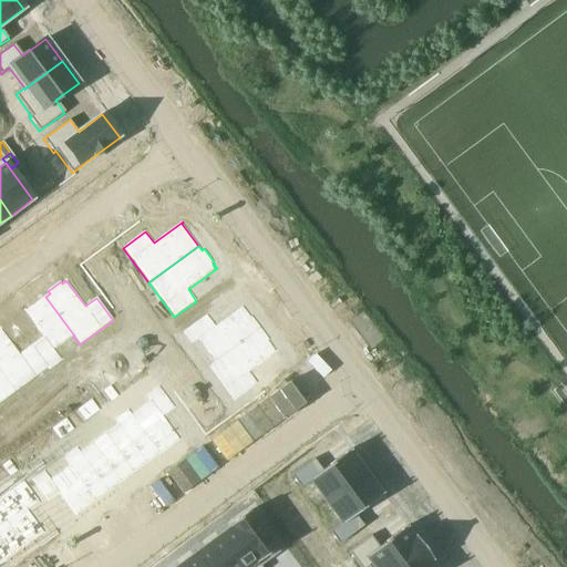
[(24,310),(23,311),(43,338),(31,346),(48,369),(49,371),(62,361),(54,350),(73,337),(74,336),(45,297),(26,311),(24,310)]
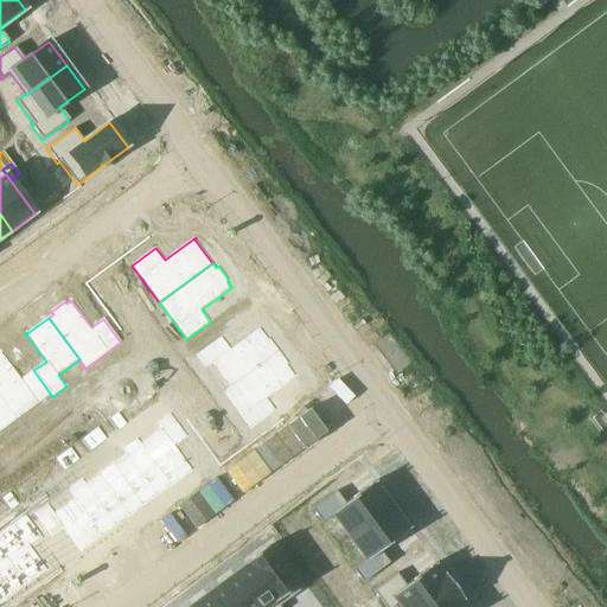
[(221,337),(196,357),(205,370),(212,365),(229,388),(230,389),(280,351),(269,338),(268,339),(261,328),(262,327),(261,326),(230,350),(221,337)]
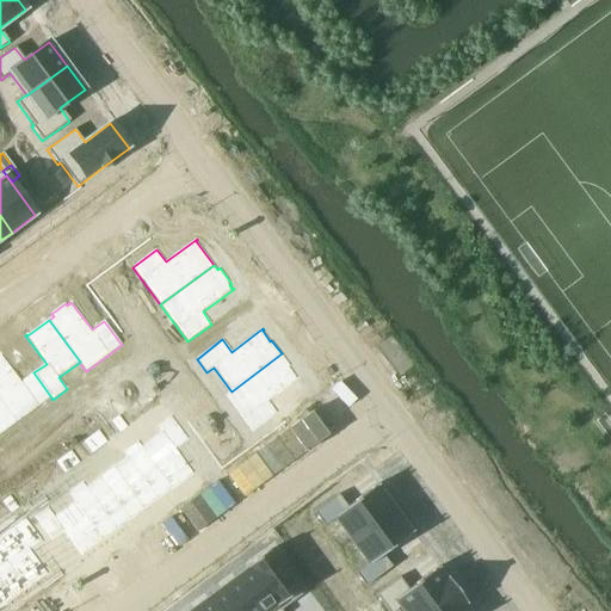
[(0,401),(17,424),(51,397),(34,372),(22,382),(0,353),(0,355),(0,356),(0,355),(0,401)]
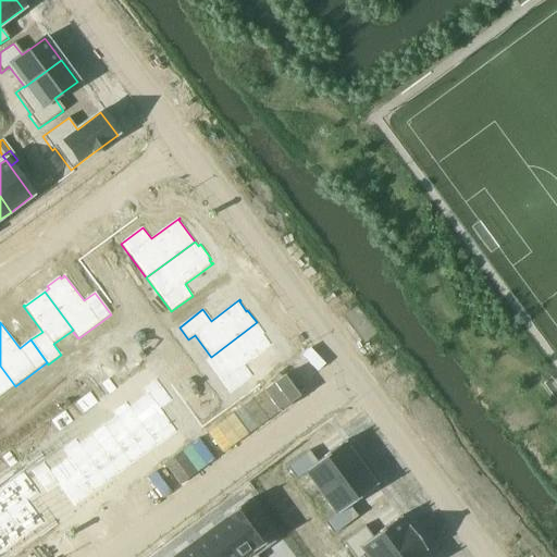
[(210,356),(203,360),(230,395),(254,378),(245,367),(273,346),(272,345),(271,345),(264,336),(267,335),(257,322),(211,357),(210,356)]
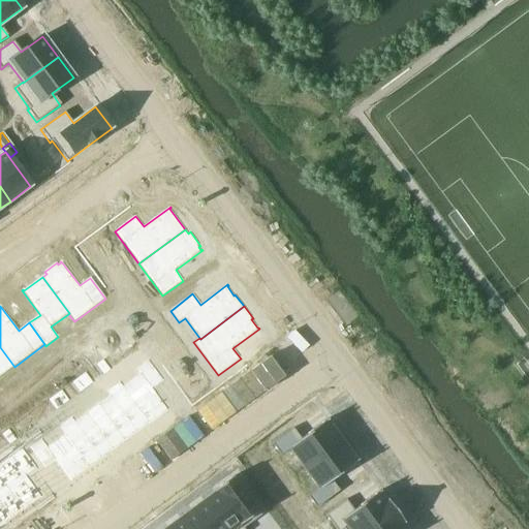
[(0,376),(14,367),(0,347),(0,376)]
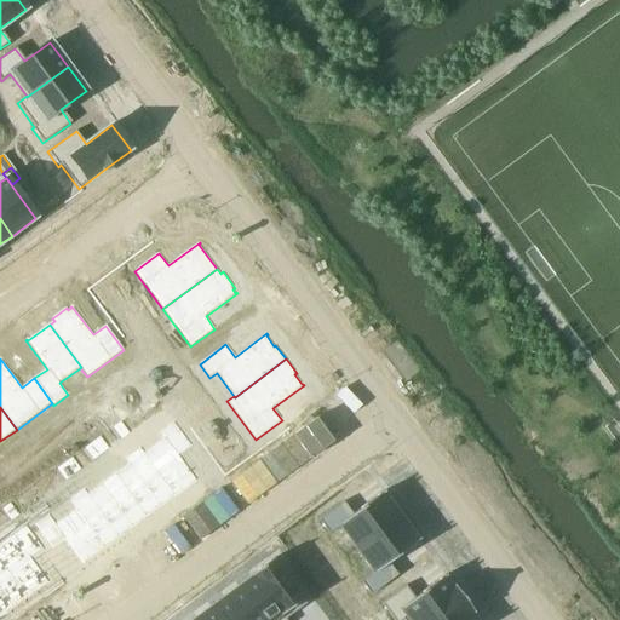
[(120,423),(113,429),(121,441),(128,435),(120,423)]
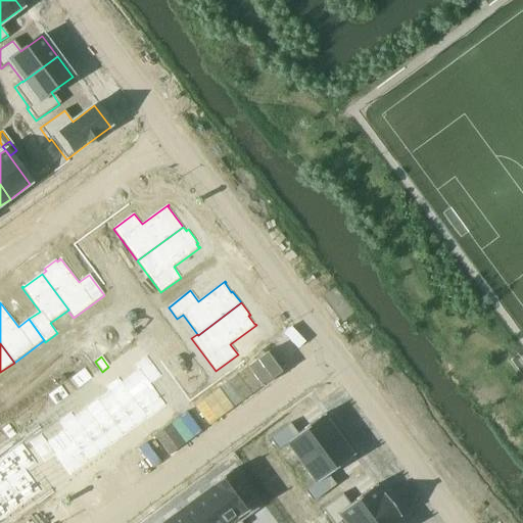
[(121,381),(121,382),(148,420),(167,407),(151,385),(161,377),(146,357),(135,365),(138,369),(121,381)]
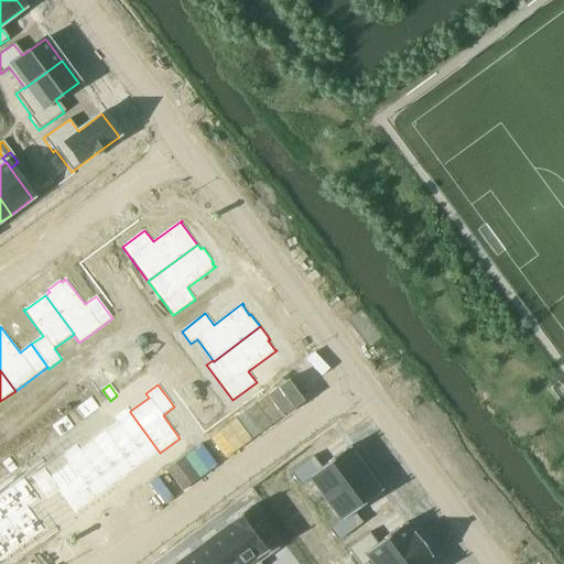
[(90,399),(84,403),(91,414),(98,409),(90,399)]
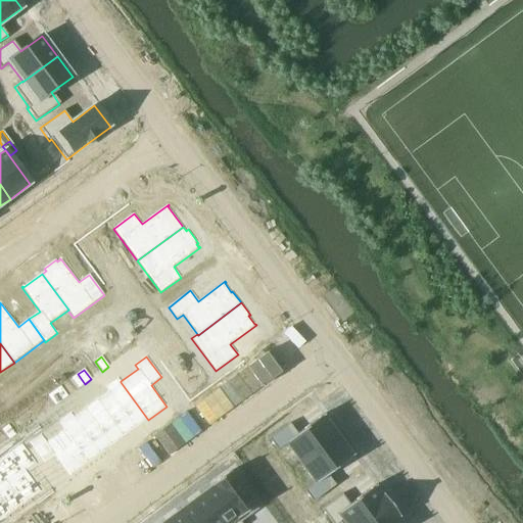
[(78,374),(72,379),(79,389),(85,384),(78,374)]
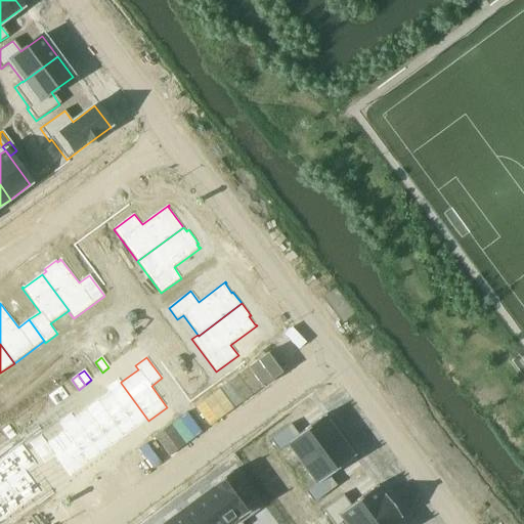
[(118,379),(104,388),(107,392),(108,392),(136,429),(146,421),(147,422),(148,421),(121,383),(121,382),(118,379)]
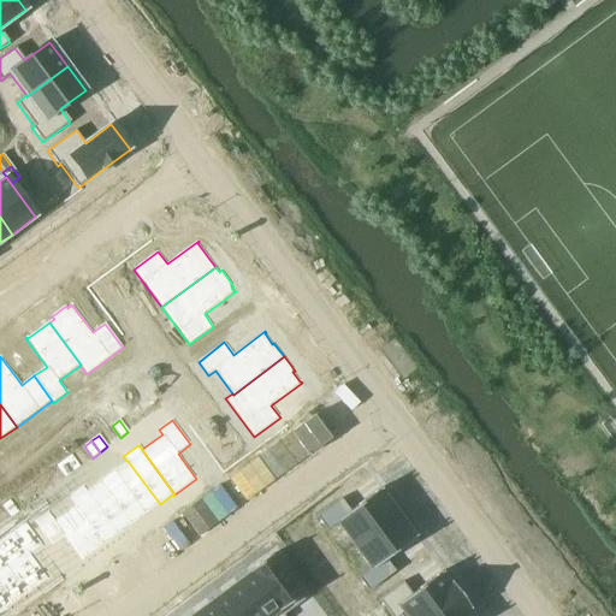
[(71,456),(64,461),(72,473),(80,467),(71,456)]
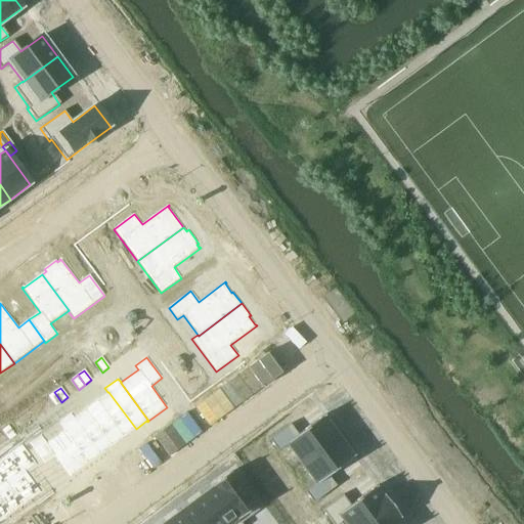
[(54,392),(48,397),(55,407),(61,402),(54,392)]
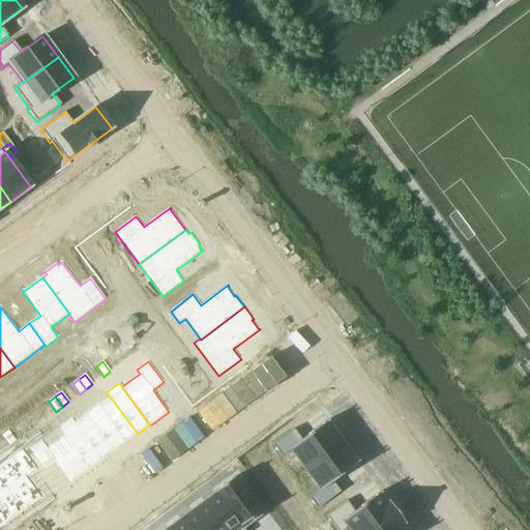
[(109,396),(97,405),(125,442),(138,434),(110,396),(109,396)]
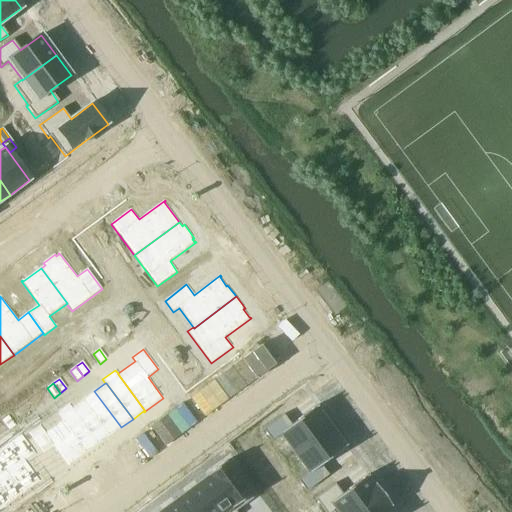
[(94,391),(83,400),(110,436),(121,427),(94,391)]
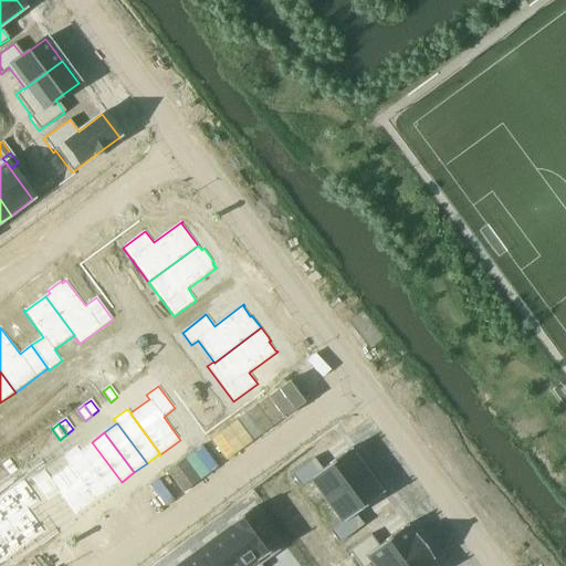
[(45,433),(37,440),(43,449),(52,442),(45,433)]
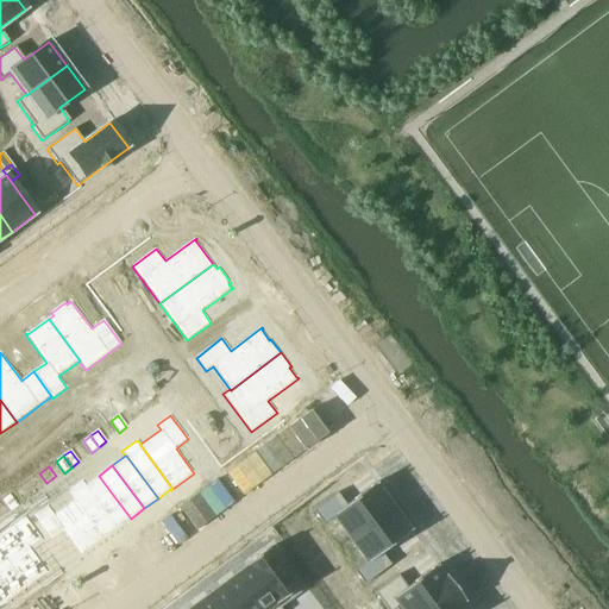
[(86,485),(85,485),(117,528),(131,519),(99,476),(86,485)]
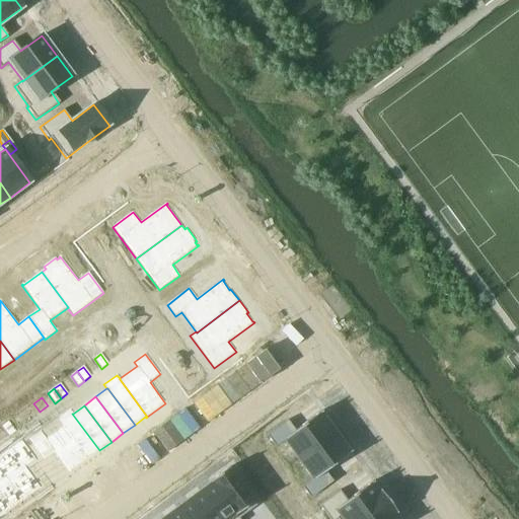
[(70,410),(57,419),(63,427),(87,459),(99,450),(72,414),(73,414),(70,410)]
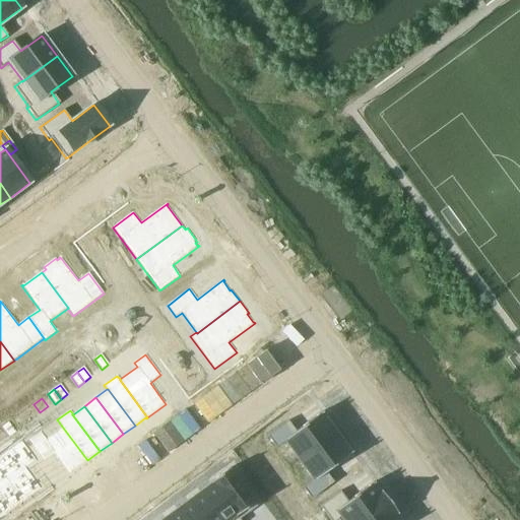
[(287,421),(267,437),(275,448),(283,442),(298,461),(335,434),(321,414),(322,413),(322,412),(296,432),(287,421)]
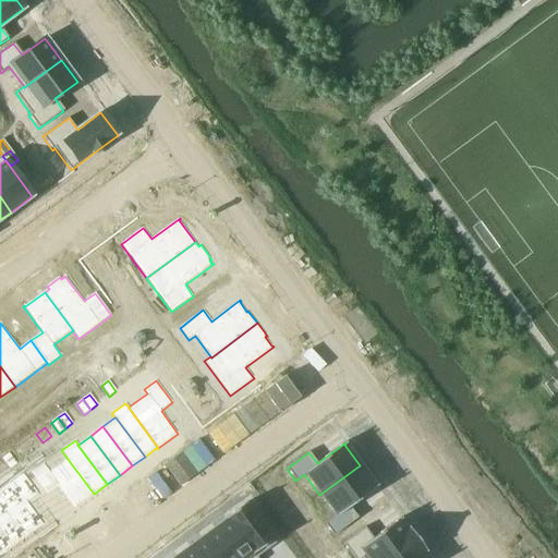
[(9,453),(1,459),(10,470),(16,464),(9,453)]
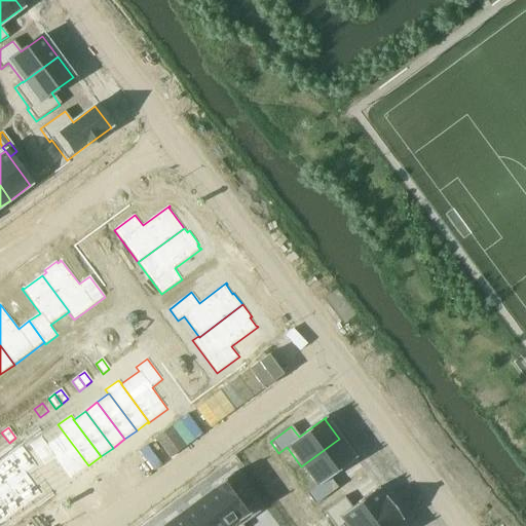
[(41,438),(29,446),(44,466),(54,458),(71,480),(72,479),(71,479),(88,465),(64,433),(46,445),(41,438)]
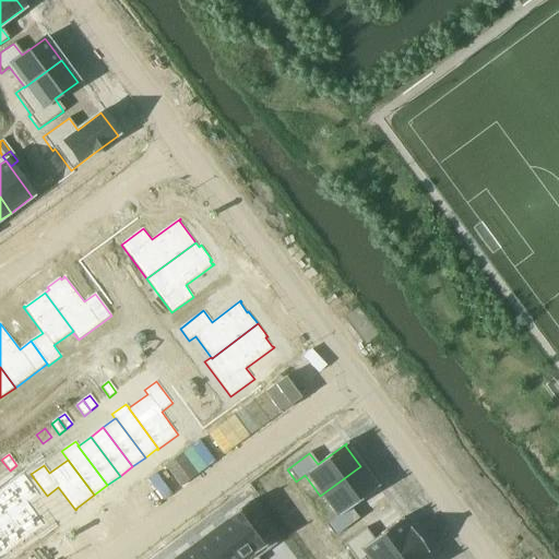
[(360,466),(320,496),(335,518),(328,523),(336,536),(358,520),(349,508),(378,487),(378,486),(376,487),(373,484),(377,482),(367,468),(364,471),(360,466)]
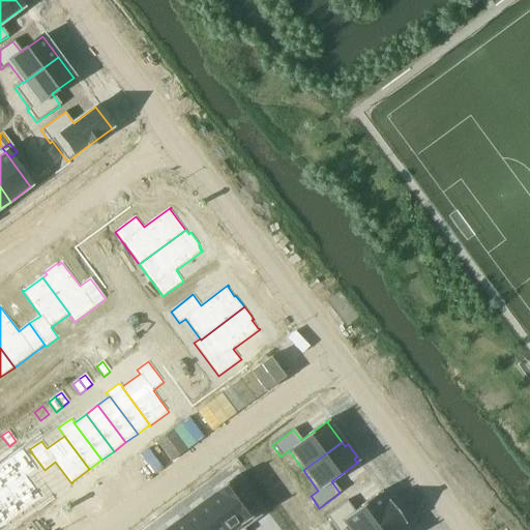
[(22,449),(0,465),(0,481),(23,512),(40,500),(41,500),(42,500),(27,478),(37,470),(22,449)]
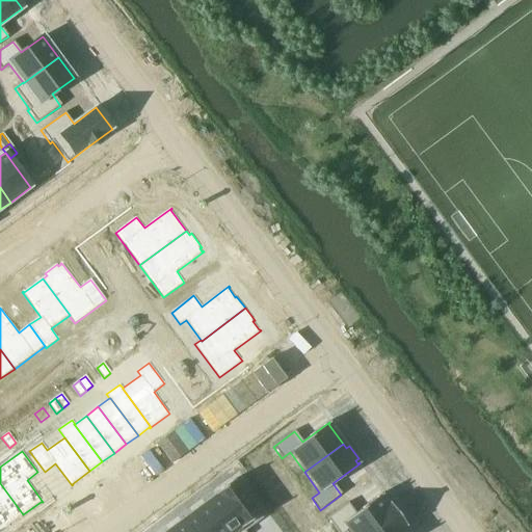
[(234,480),(214,495),(215,496),(216,495),(243,531),(244,531),(263,519),(234,480)]
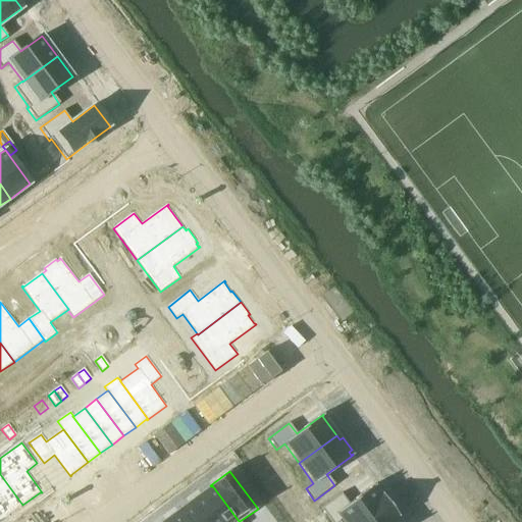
[(0,499),(11,514),(22,505),(0,474),(0,499)]
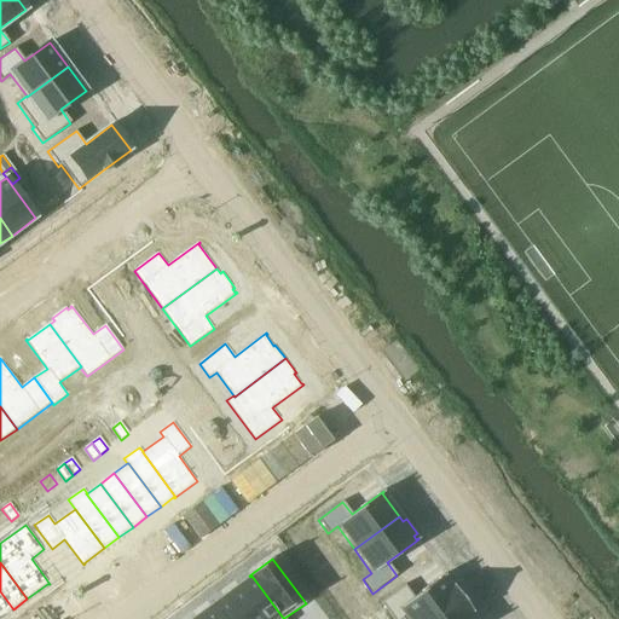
[(404,585),(380,603),(391,618),(435,618),(463,599),(452,585),(451,586),(444,577),(445,576),(445,574),(414,597),(404,585)]
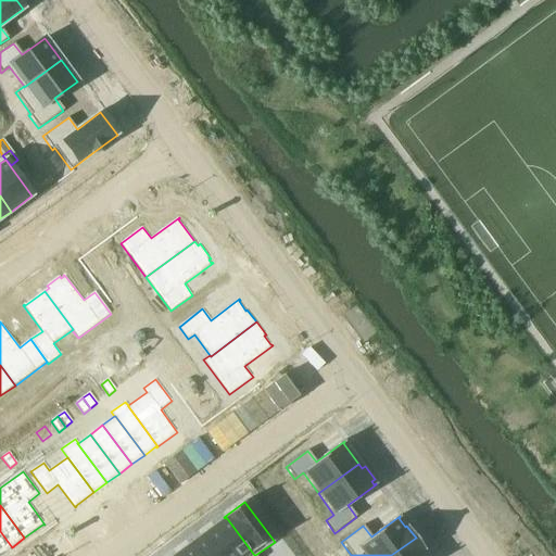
[(225,518),(213,527),(235,555),(255,555),(254,555),(226,517),(225,518)]
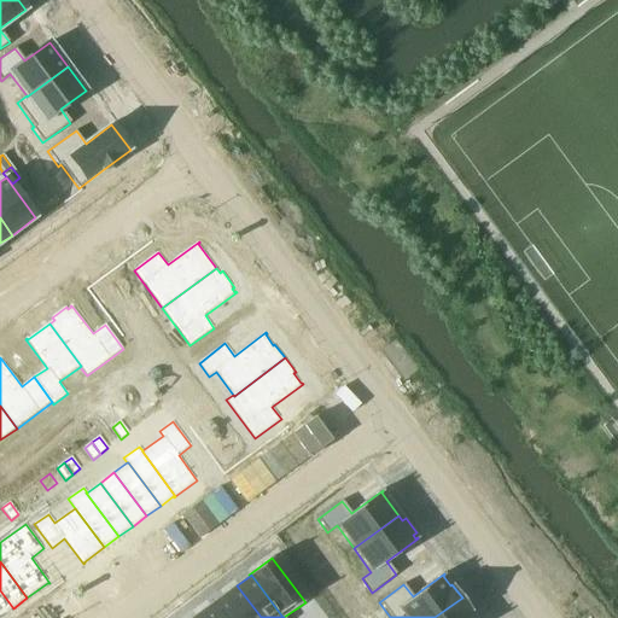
[(261,617),(237,586),(223,595),(239,617),(261,617)]
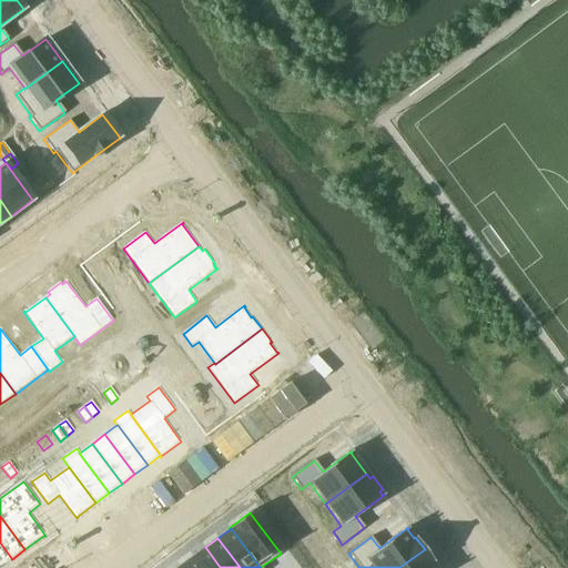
[(0,543),(0,567),(12,559),(0,543)]
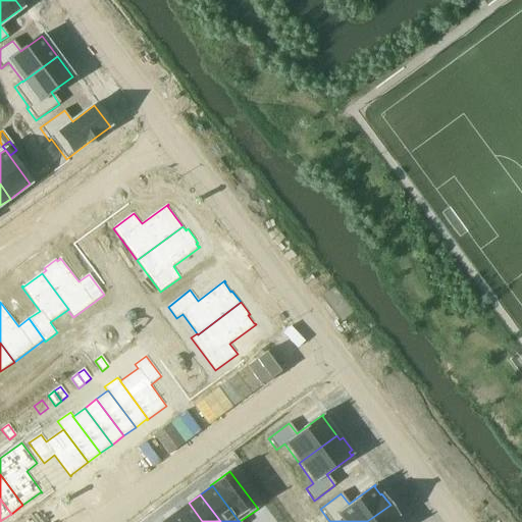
[(180,510),(176,512),(184,521),(202,521),(189,503),(180,510)]
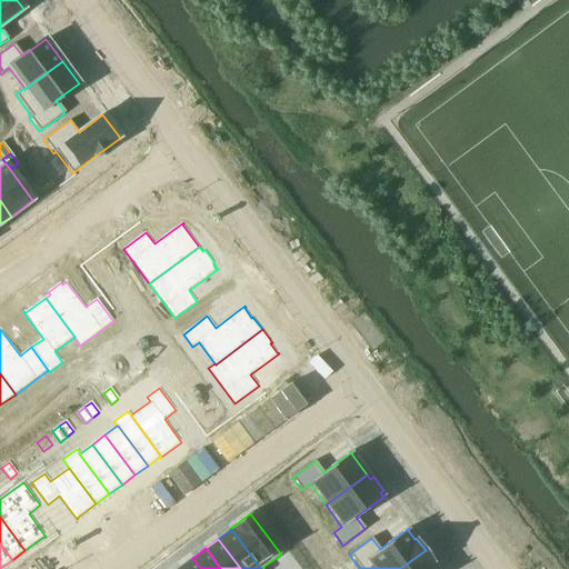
[(426,550),(400,568),(437,568),(433,565),(435,563),(426,550)]
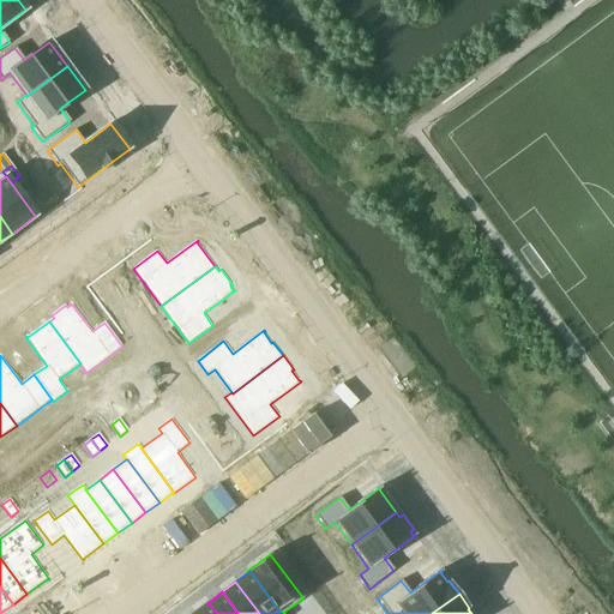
[(216,613),(208,602),(194,613),(216,613)]
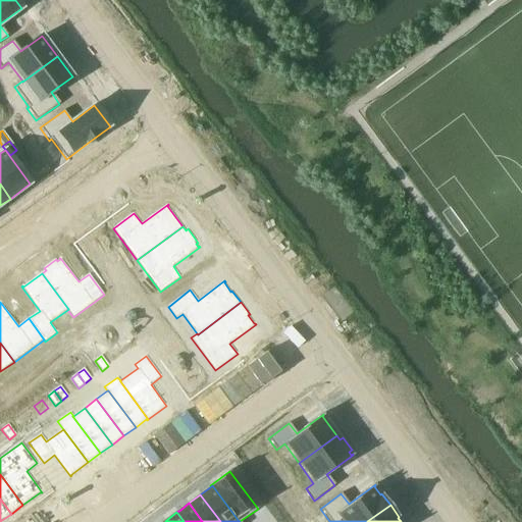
[(313,521),(307,512),(293,521),(313,521)]
